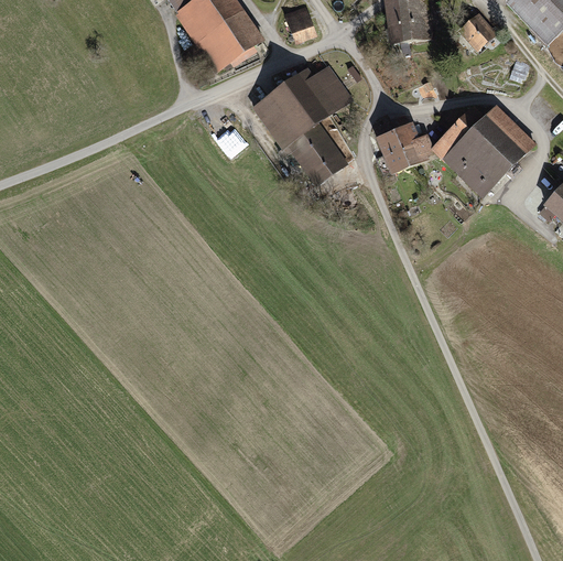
[(172,0),(198,40),(239,13),(233,4),(236,0),(172,0)]
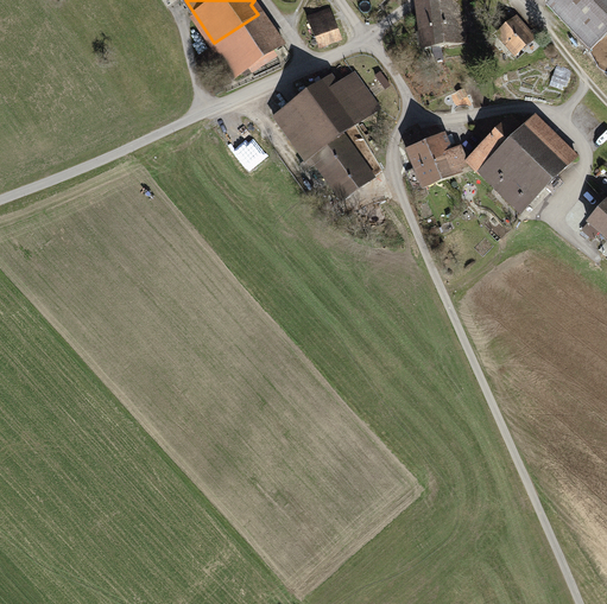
[(447,43),(441,0),(421,0),(427,45),(447,43)]
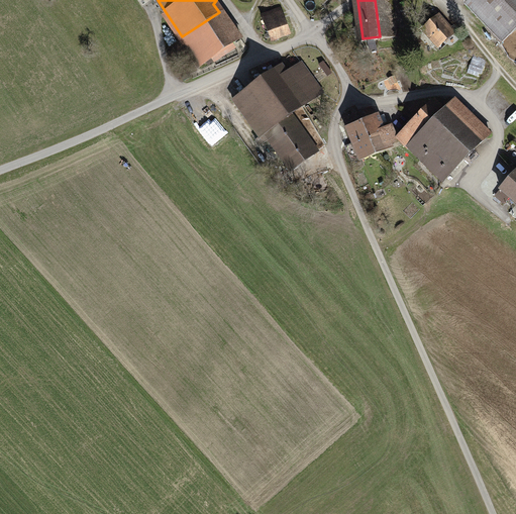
[(375,0),(380,36),(395,34),(393,11),(395,11),(395,5),(392,5),(391,0),(375,0)]
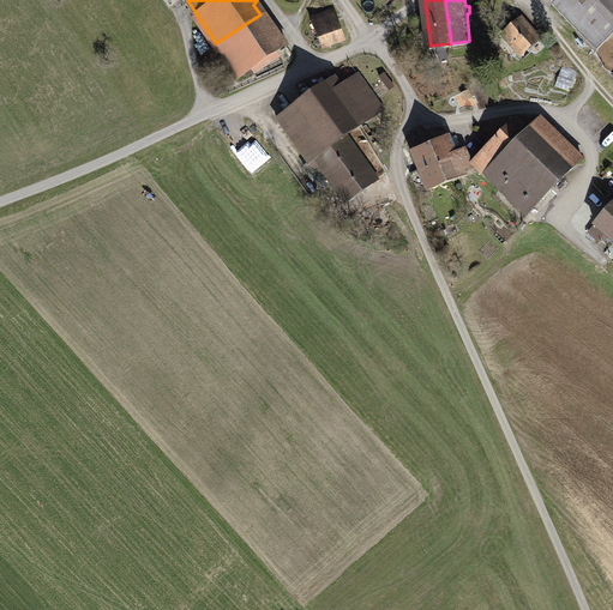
[(557,0),(556,1),(582,29),(580,30),(596,48),(612,31),(612,0),(557,0)]
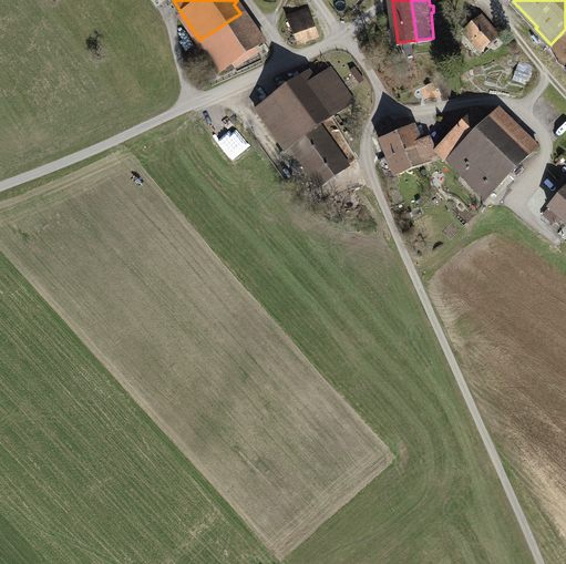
[(309,7),(288,16),(299,41),(319,33),(309,7)]
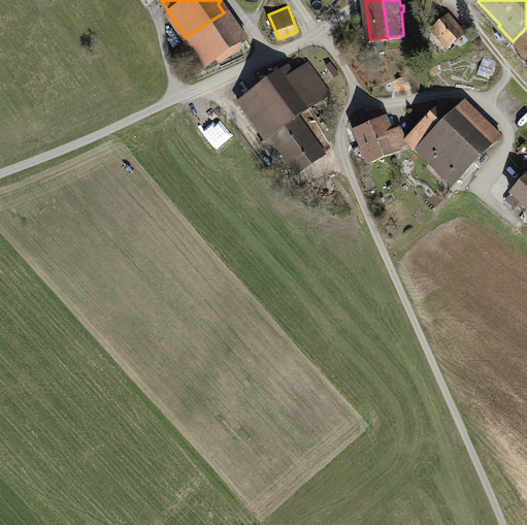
[(224,12),(186,37),(203,64),(217,56),(238,41),(248,35),(238,21),(232,25),(224,12)]
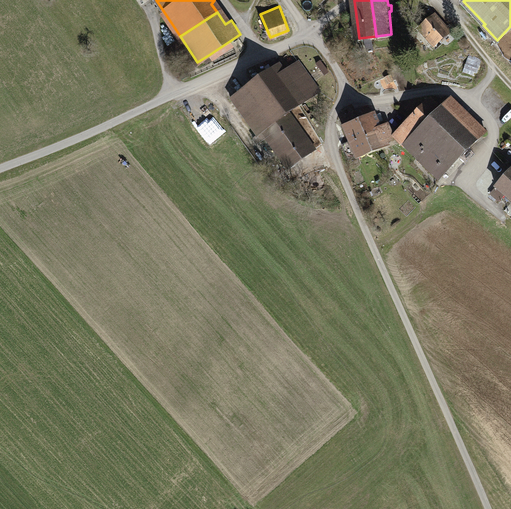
[(435,13),(421,25),(436,43),(451,31),(435,13)]
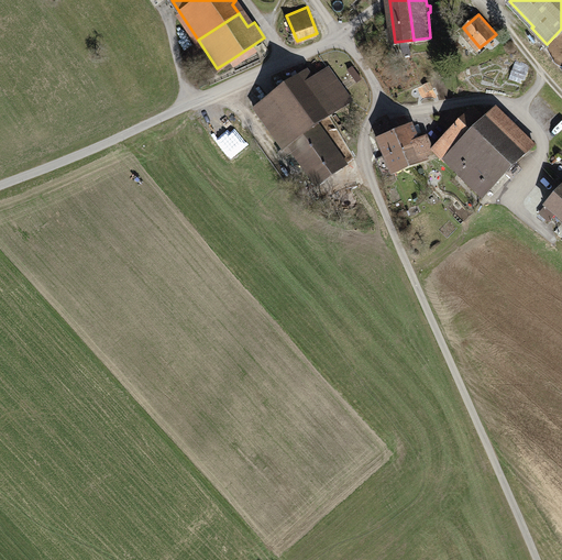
[(254,44),(231,59),(235,65),(259,50),(254,44)]
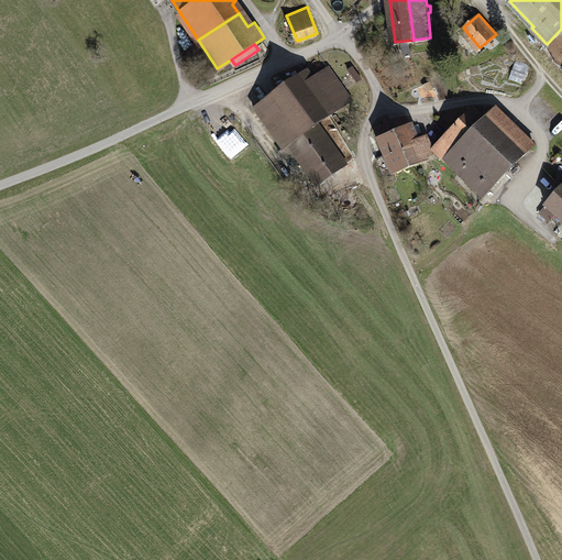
[(363,76),(353,63),(348,67),(357,80),(363,76)]
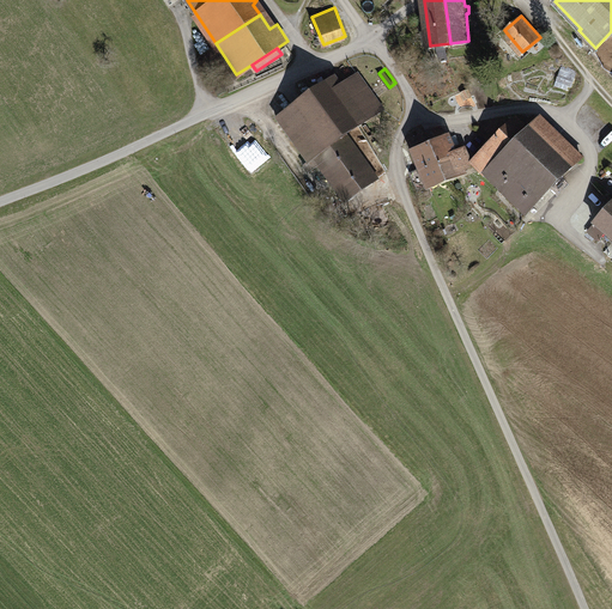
[(329,80),(279,116),(309,159),(304,162),(309,169),(319,162),(346,199),(379,176),(347,132),(385,105),(359,71),(335,89),(329,80)]
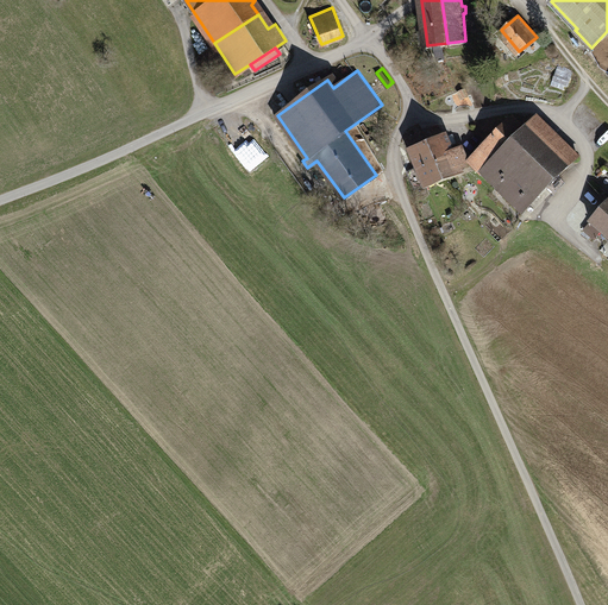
[(271,111),(284,102),(276,88),(262,98),(271,111)]
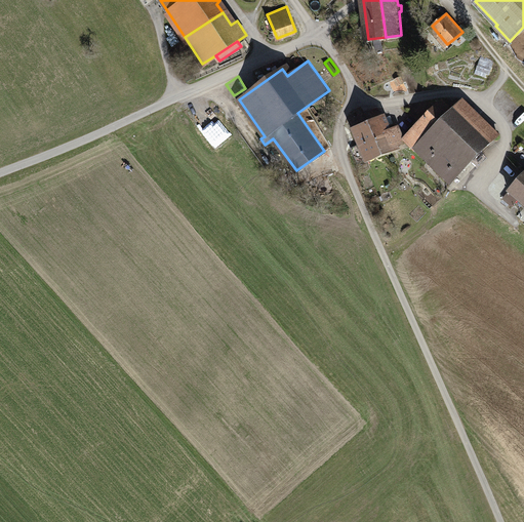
[(439,104),(406,136),(450,182),(498,132),(465,98),(449,113),(439,104)]
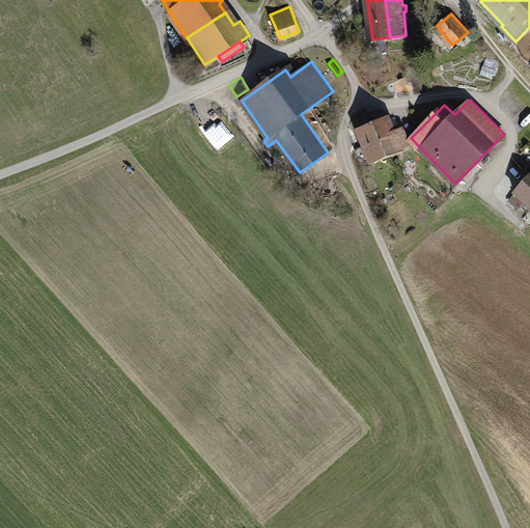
[(380,119),(372,122),(386,154),(400,146),(398,143),(408,139),(401,127),(393,131),(387,116),(383,109),(377,112),(380,119)]
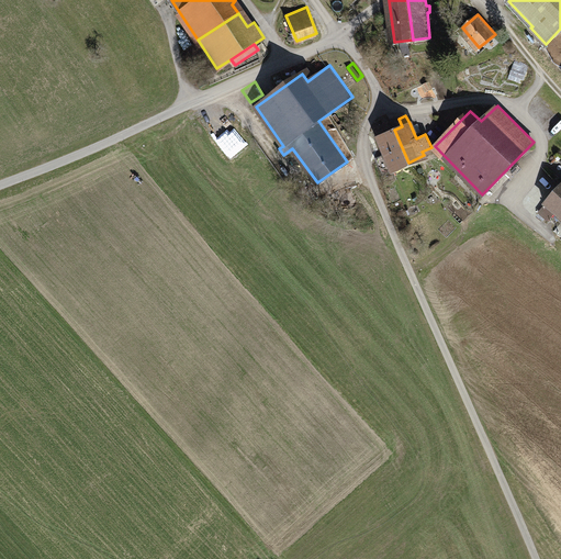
[(388,122),(377,127),(380,135),(380,136),(388,154),(378,158),(384,172),(408,163),(394,130),(392,131),(388,122)]
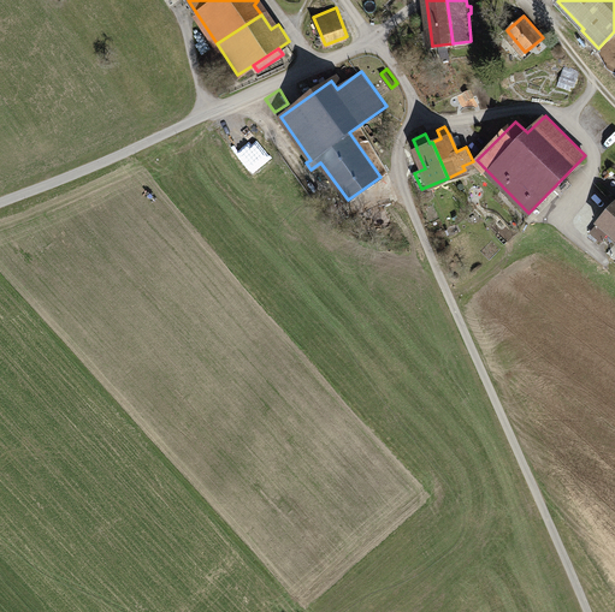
[(614,211),(611,208),(598,223),(614,237),(614,211)]
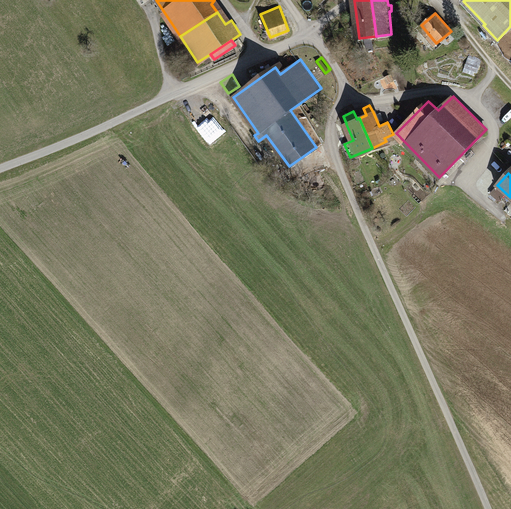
All buildings are outlined.
